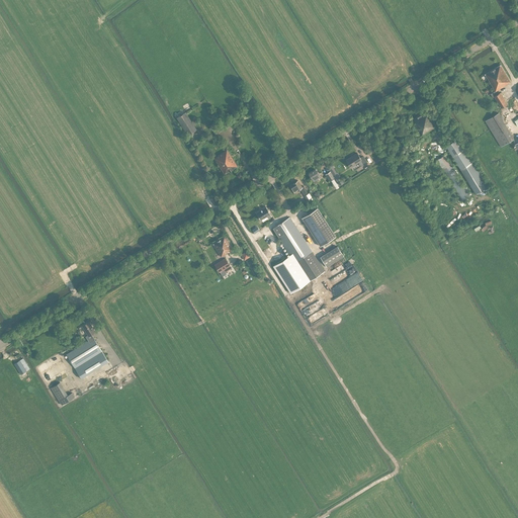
[(496,91),(511,82),(501,64),(485,74),(496,91)]
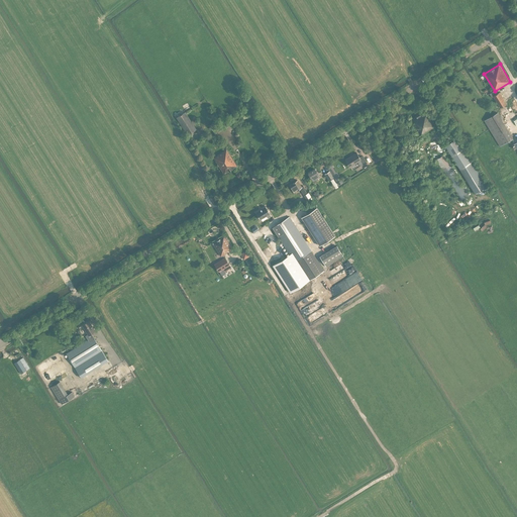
[(500,108),(507,103),(500,92),(493,96),(500,108)]
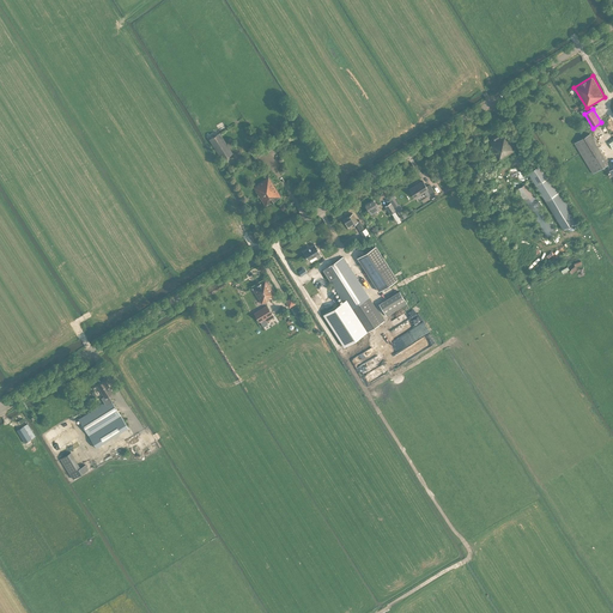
[(486,143),(499,162),(514,153),(513,153),(519,150),(505,129),(486,143)]
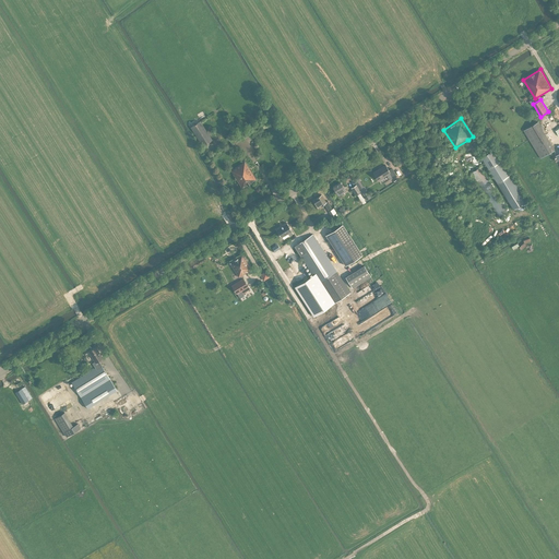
[(212,140),(200,120),(190,127),(202,145),(212,140)]
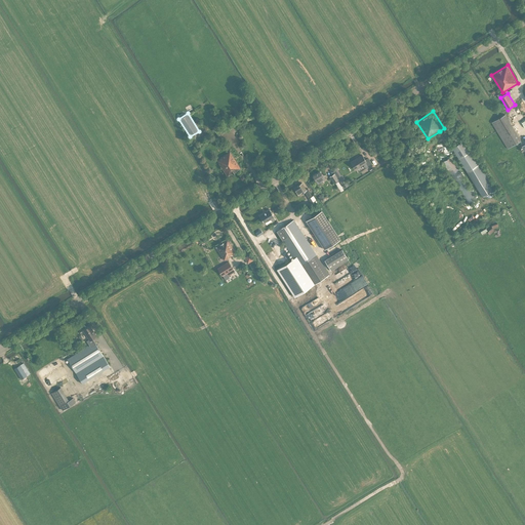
[(492,122),(508,149),(521,140),(506,114),(492,122)]
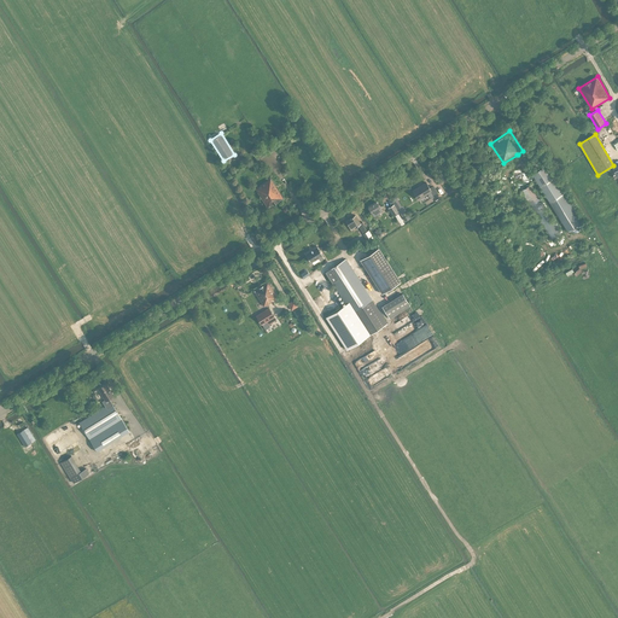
[(257,161),(274,151),(269,144),(264,147),(264,146),(252,153),(257,161)]
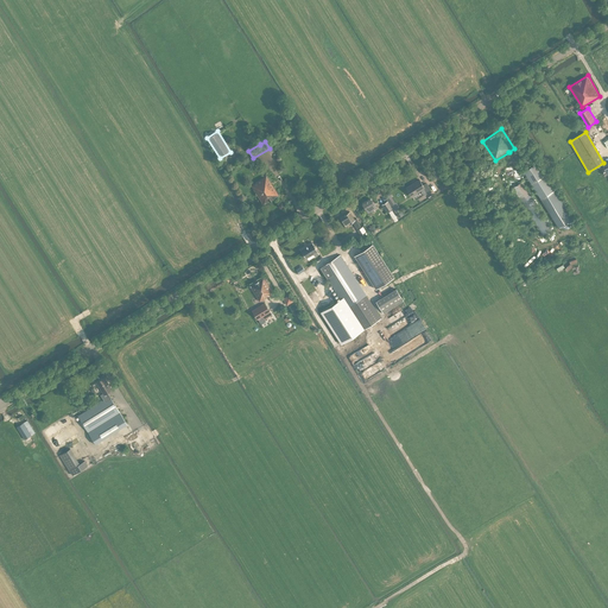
[(520,158),(525,166),(533,162),(527,153),(520,158)]
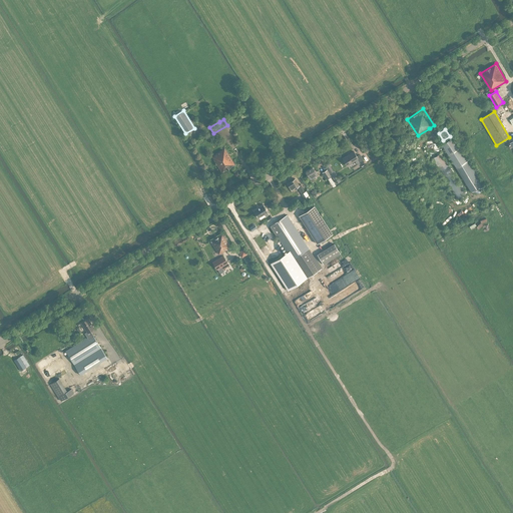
[(456,135),(442,144),(472,191),(485,183),(456,135)]
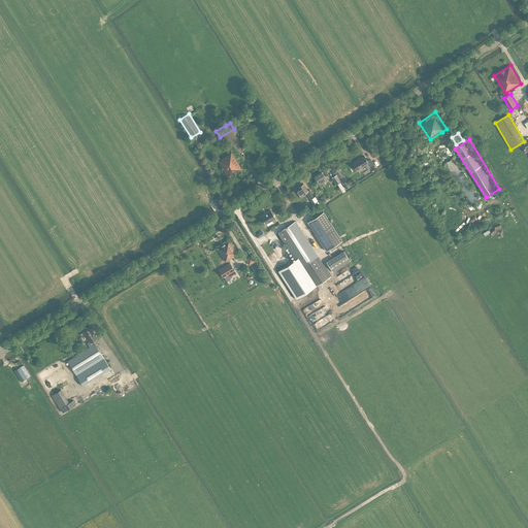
[(229,177),(241,169),(231,152),(218,161),(229,177)]
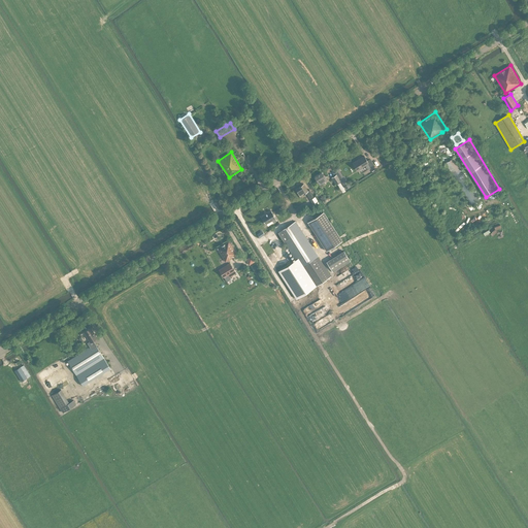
[(353,163),(357,170),(368,163),(371,167),(374,165),(370,159),(367,161),(364,156),(353,163)]
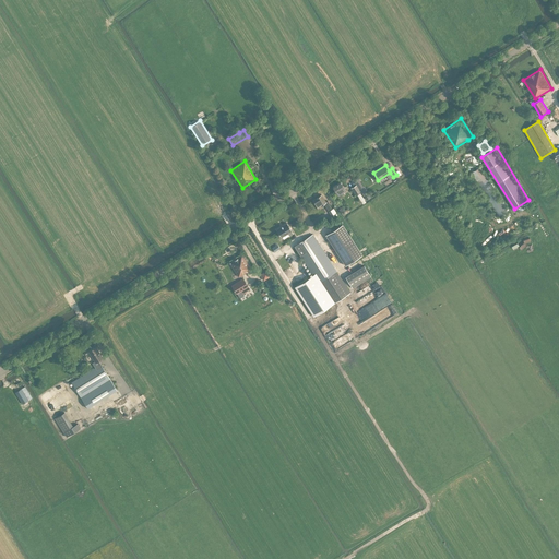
[(472,173),(495,210),(499,217),(509,211),(480,166),(472,173)]
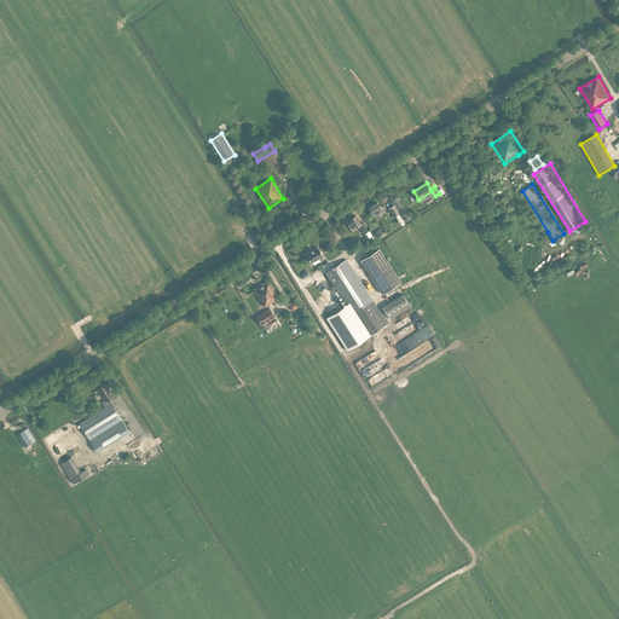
[(369,207),(375,217),(377,214),(380,217),(382,215),(381,213),(383,212),(377,202),(369,207)]
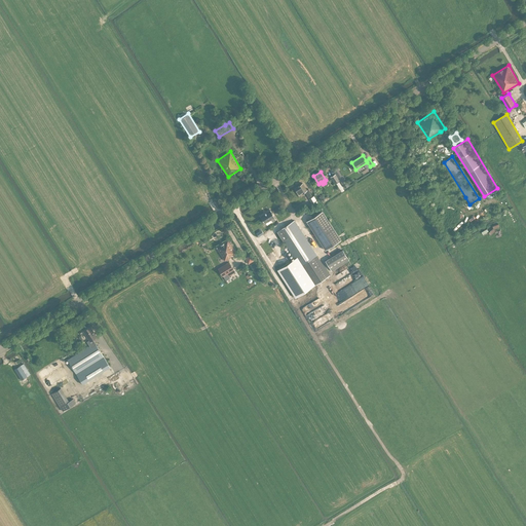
[(343,185),(346,182),(339,172),(336,174),(343,185)]
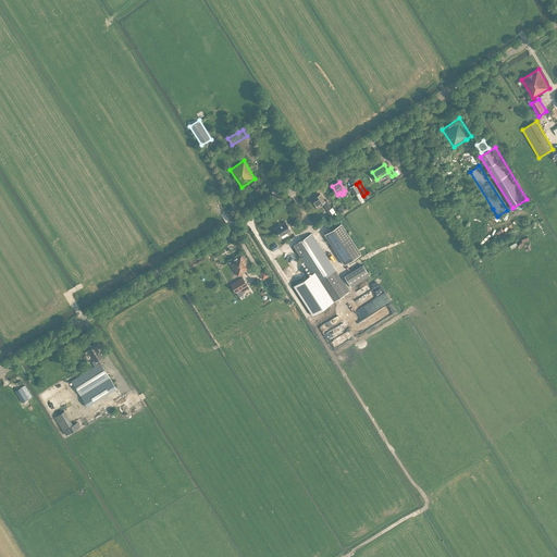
[(355,194),(359,192),(355,184),(349,187),(355,194)]
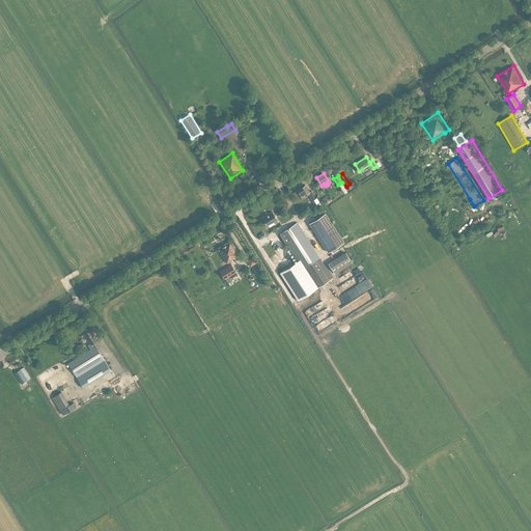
[(311,199),(314,197),(312,194),(313,193),(311,190),(309,191),(305,185),(297,190),(302,197),(305,195),(308,193),(309,195),(311,199)]
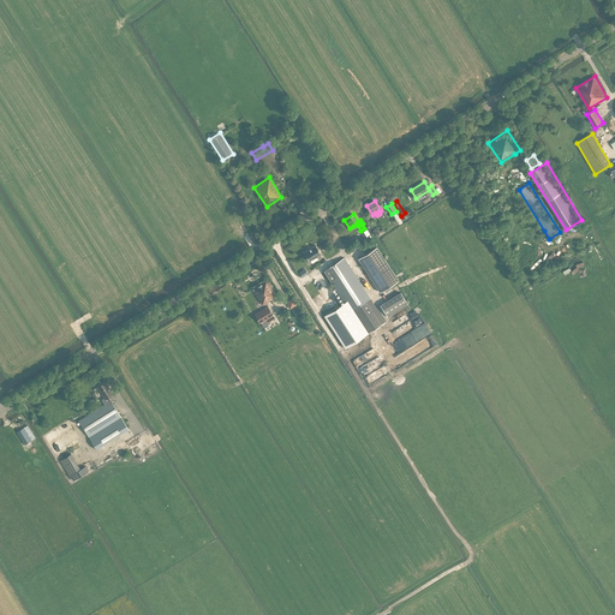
[(304,252),(309,261),(316,256),(318,260),(322,257),(321,254),(316,245),(304,252)]
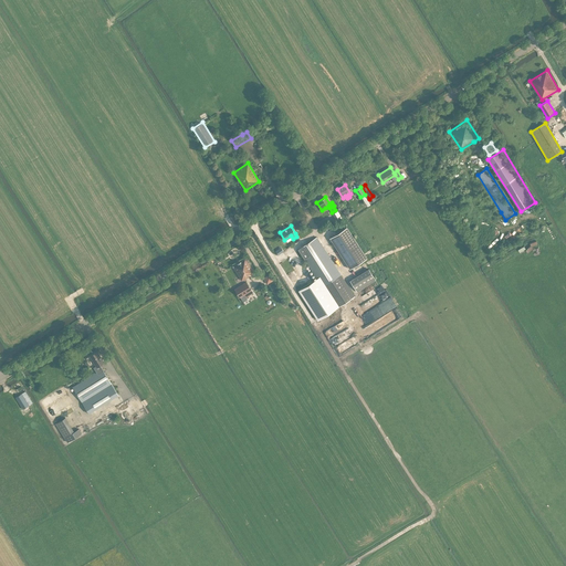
[(347,227),(329,238),(349,269),(367,258),(347,227)]
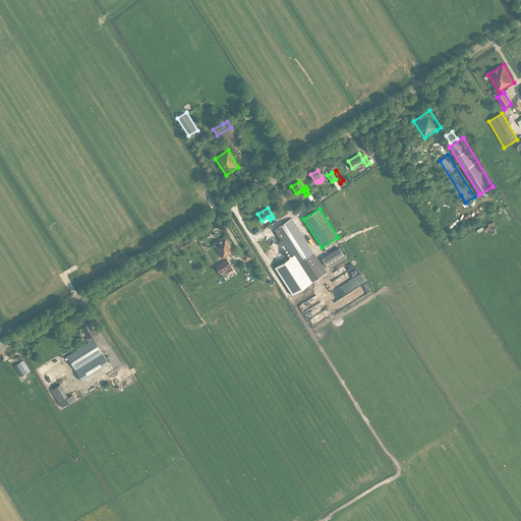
[(291,218),(275,229),(291,256),(276,267),(293,294),(327,273),(291,218)]
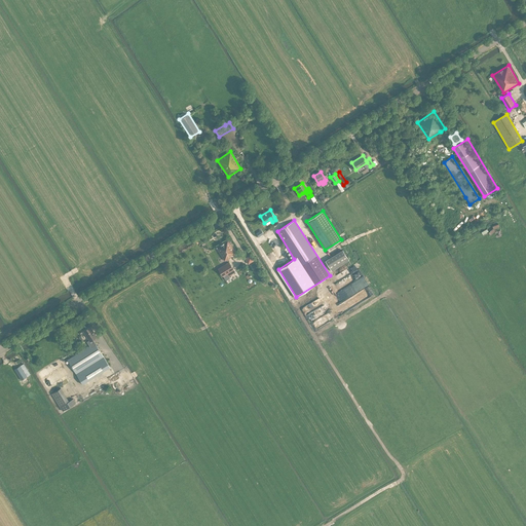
[(225,261),(236,254),(228,240),(216,248),(225,261)]
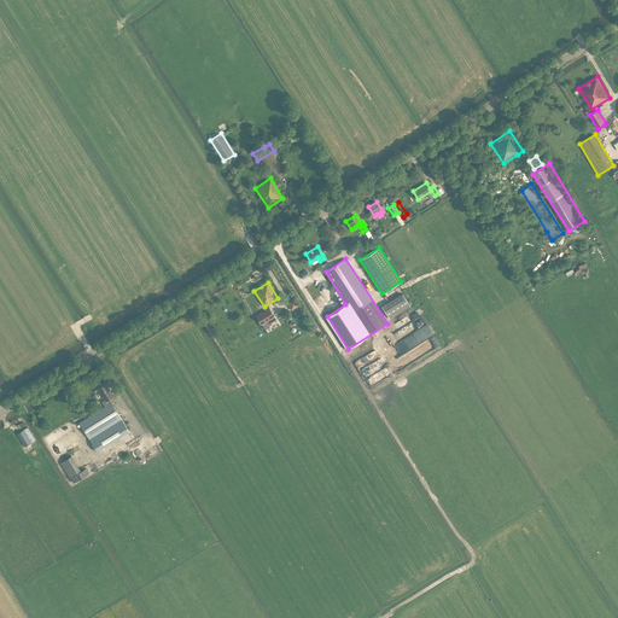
[(390,319),(410,305),(402,293),(382,307),(390,319)]
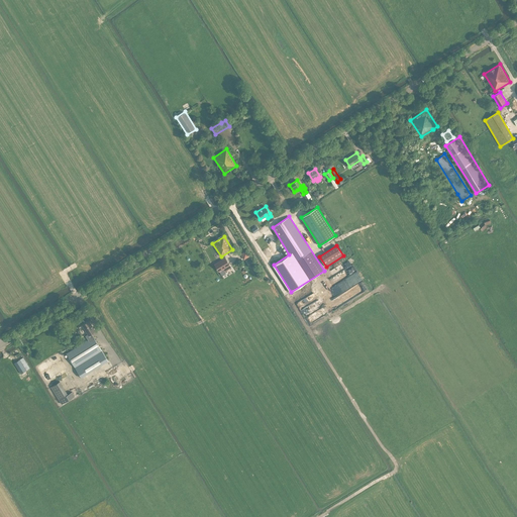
[(243,260),(249,256),(245,250),(240,253),(243,260)]
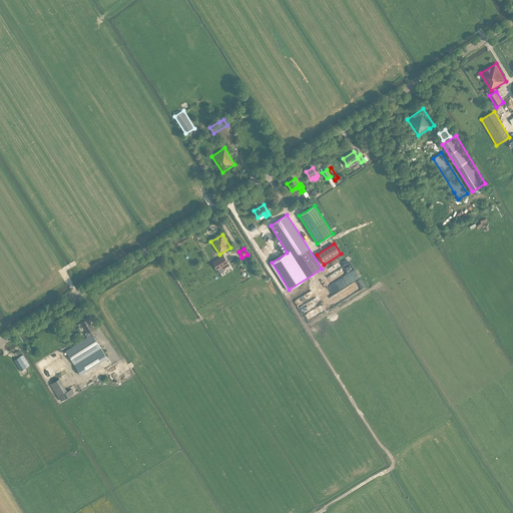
[(222,255),(221,257),(212,262),(217,269),(221,267),(222,269),(228,266),(222,255)]
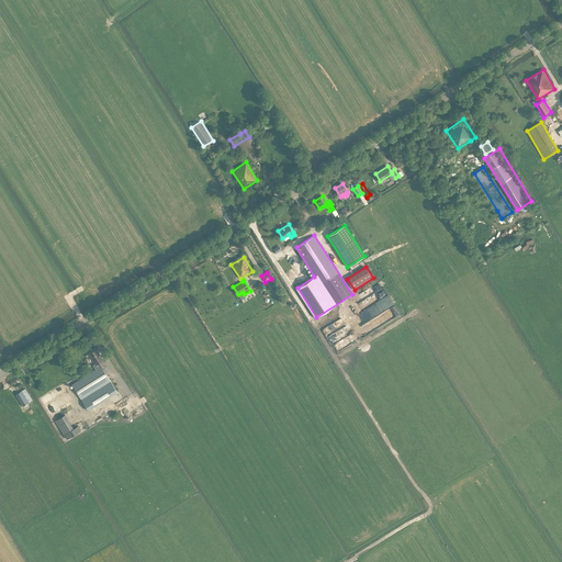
[(382,310),(394,304),(390,295),(374,302),(375,305),(379,304),(382,310)]
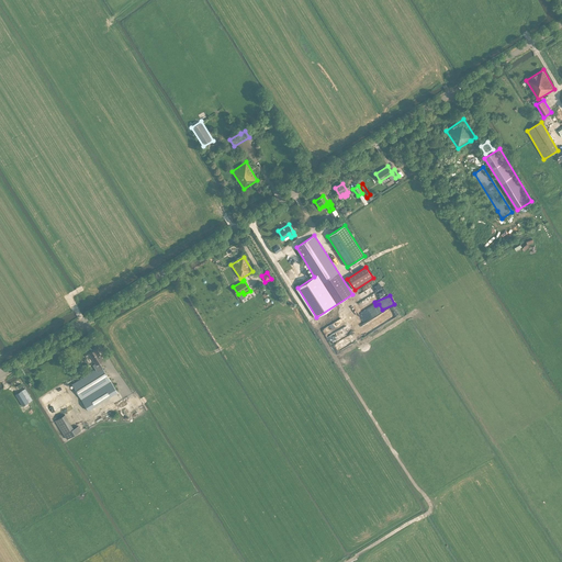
[(371,328),(369,322),(362,324),(364,334),(375,329),(375,327),(371,328)]
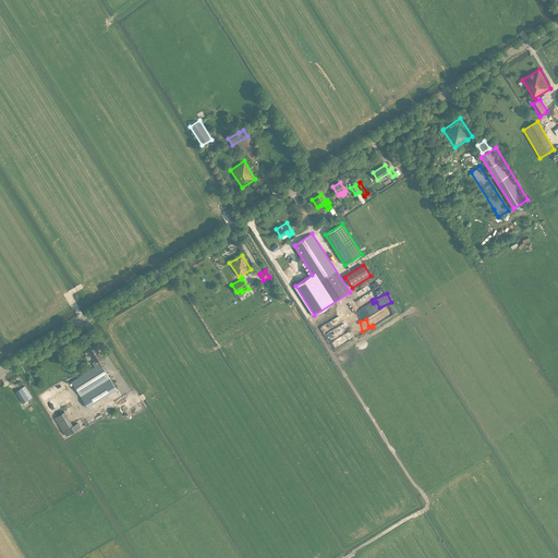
[(71,381),(87,408),(117,389),(98,360),(102,358),(96,347),(88,351),(95,361),(92,362),(95,367),(71,381)]
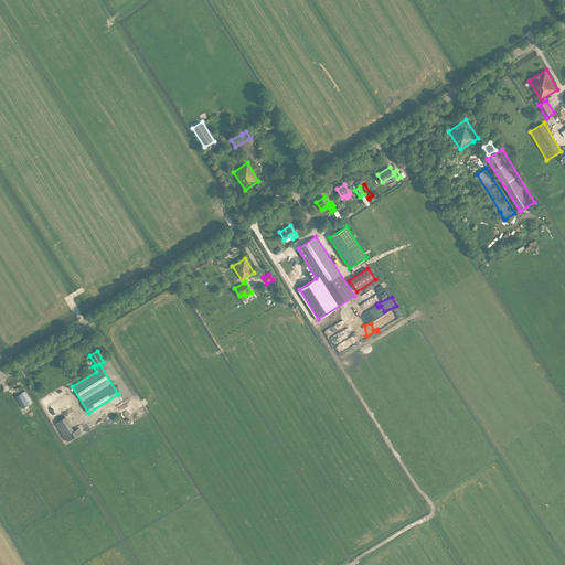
[(57,392),(42,401),(44,406),(61,397),(57,392)]
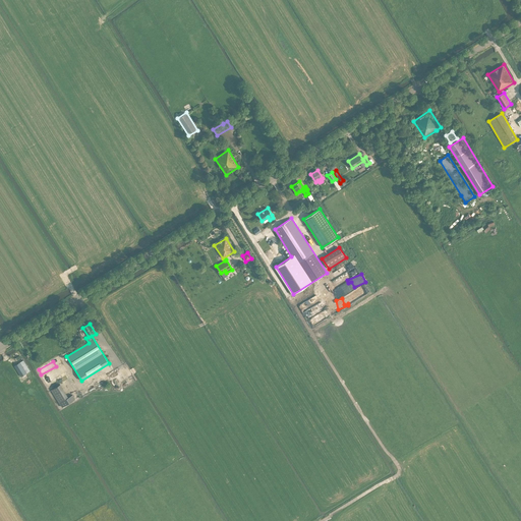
[(21,377),(26,372),(19,362),(14,365),(21,377)]
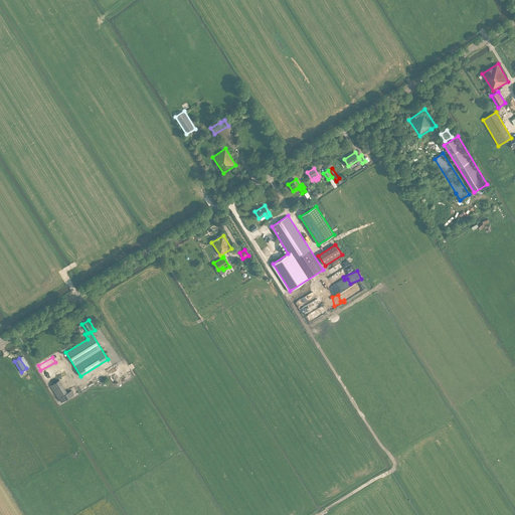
[(43,373),(45,378),(58,371),(55,366),(43,373)]
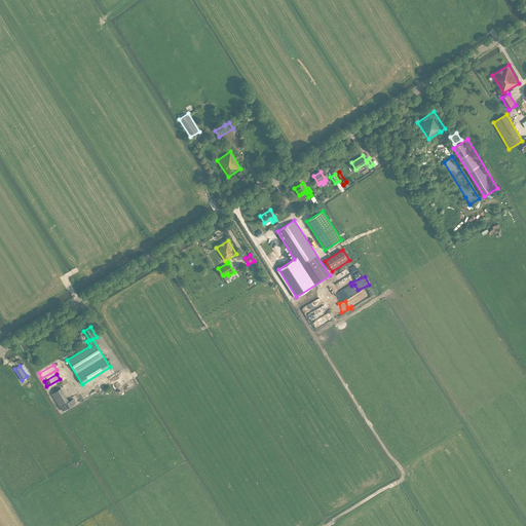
[(51,393),(60,407),(69,401),(61,387),(51,393)]
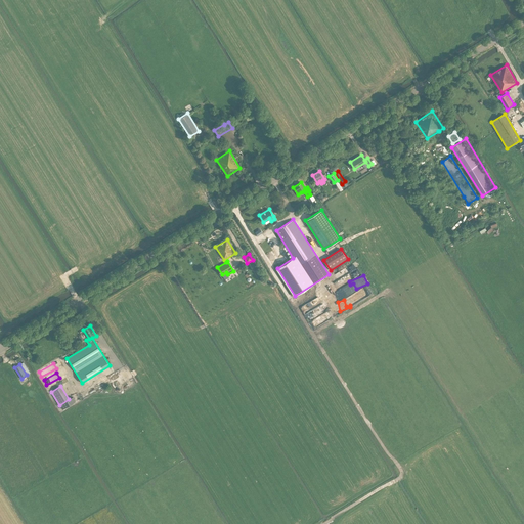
[(69,399),(59,405),(62,409),(76,401),(73,397),(69,399)]
